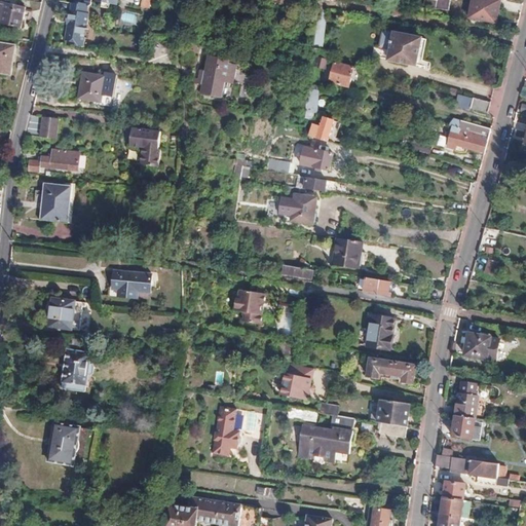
[(86,0),(86,5),(92,6),(92,0),(94,0),(98,1),(97,4),(104,5),(103,10),(111,11),(112,6),(118,7),(119,0),(86,0)]
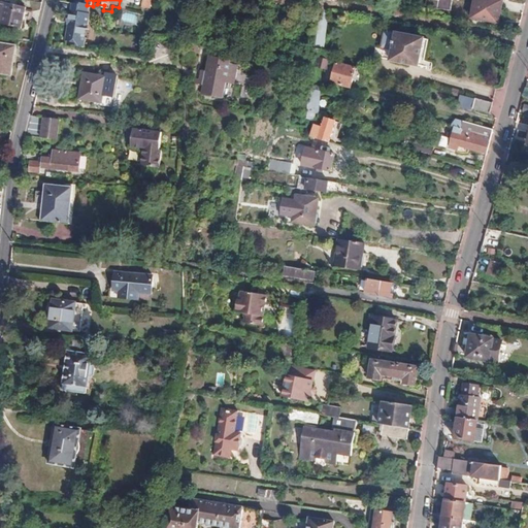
[(152,0),(143,0),(142,8),(151,9),(152,0)]
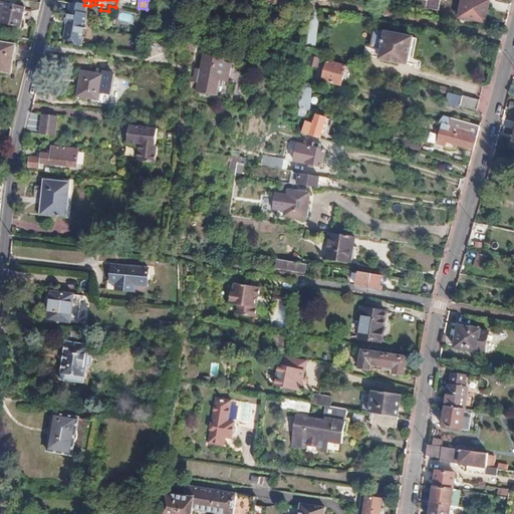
[(319,10),(337,13),(340,2),(329,0),(311,0),(310,7),(319,10)]
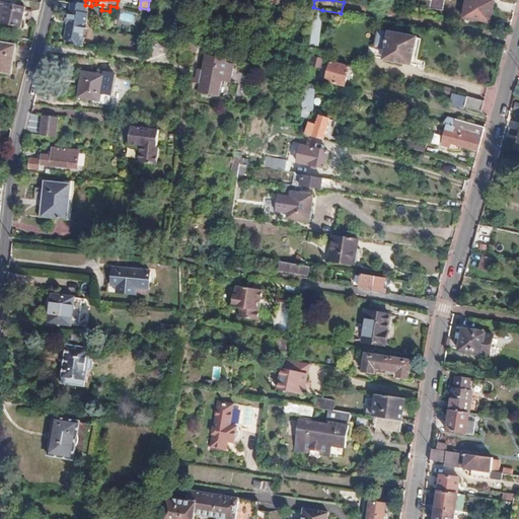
[(444,0),(431,0),(432,0),(431,0),(418,0),(417,6),(443,10),(444,0)]
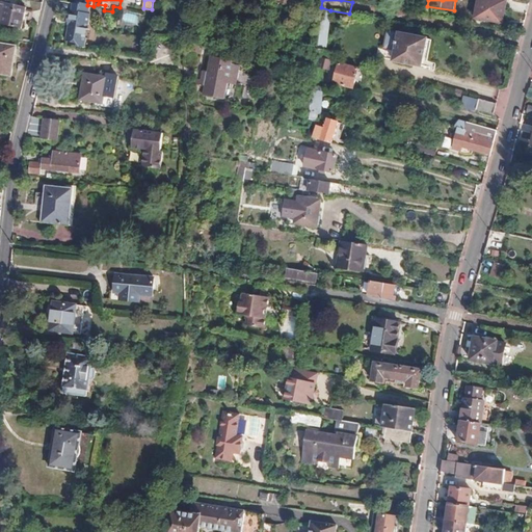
[(482,17),(482,20),(502,24),(506,1),(502,0),(478,0),(476,16),(482,17)]
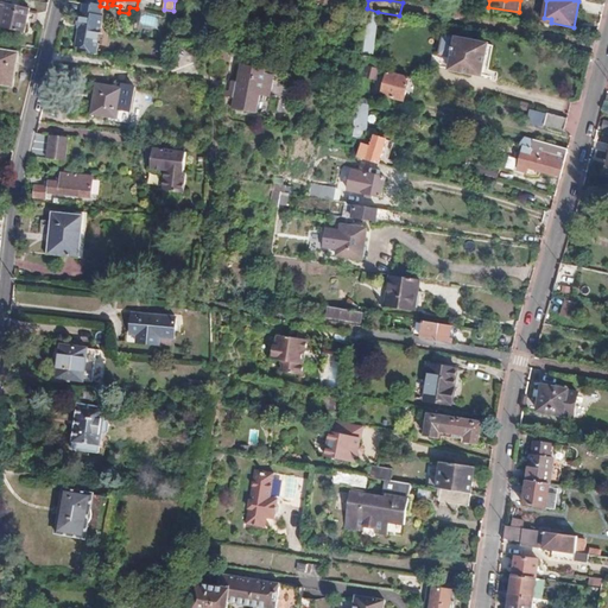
[(0,6),(0,27),(24,33),(29,8),(4,2),(2,7),(0,6)]
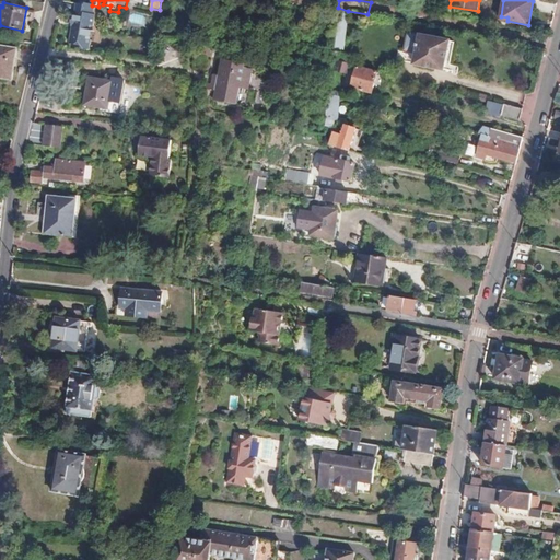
[(96,11),(98,9),(98,7),(92,6),(91,8),(86,7),(86,9),(78,7),(77,22),(74,22),(73,30),(76,31),(95,33),(97,18),(94,18),(96,11)]
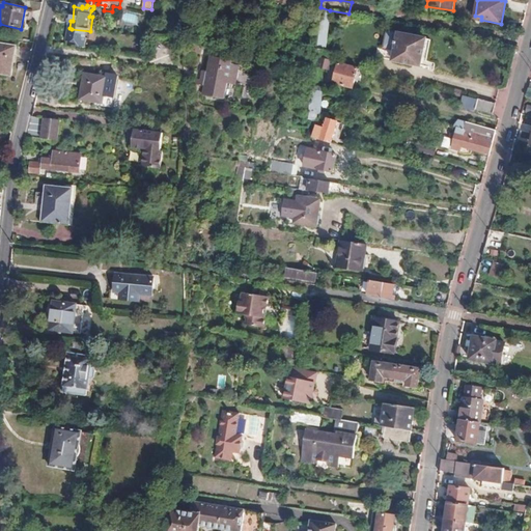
[(316,40),(314,56),(316,56),(319,56),(320,50),(326,51),(330,10),(320,7),(319,19),(316,40)]
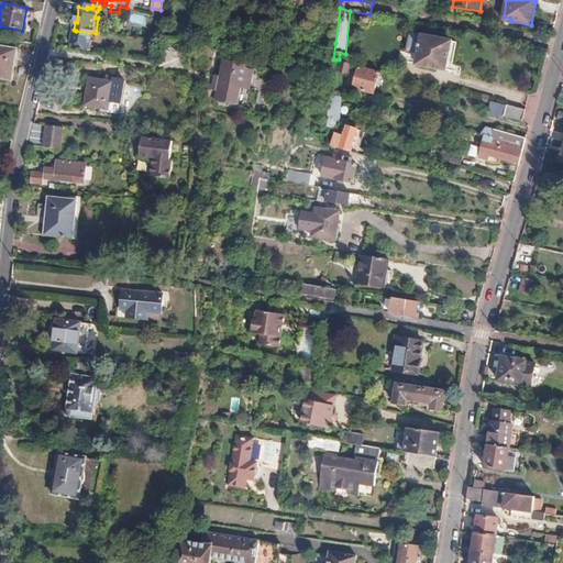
[(129,23),(145,26),(147,17),(131,13),(129,23)]
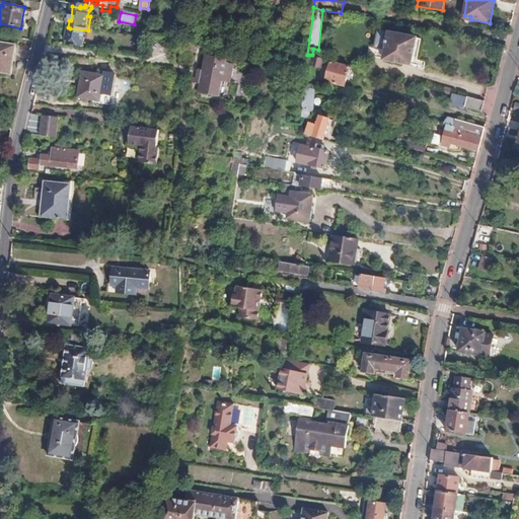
[(86,50),(88,30),(70,28),(68,45),(78,46),(78,49),(86,50)]
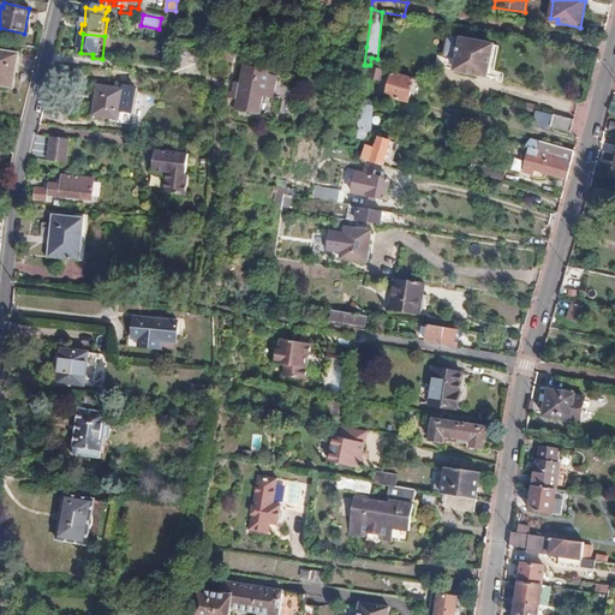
[(448,37),(441,67),(487,78),(494,47),(448,37)]
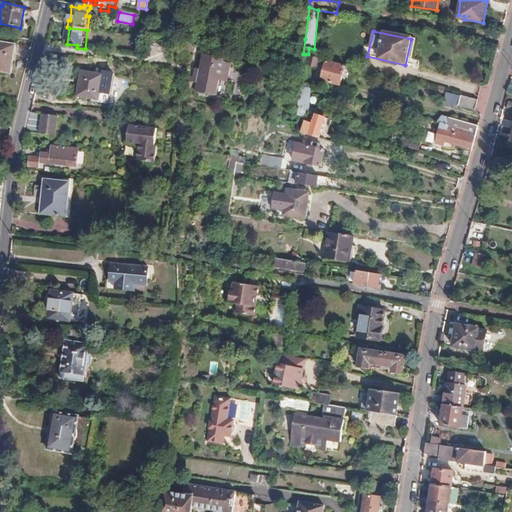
[(16,44),(0,41),(0,70),(11,72),(16,44)]
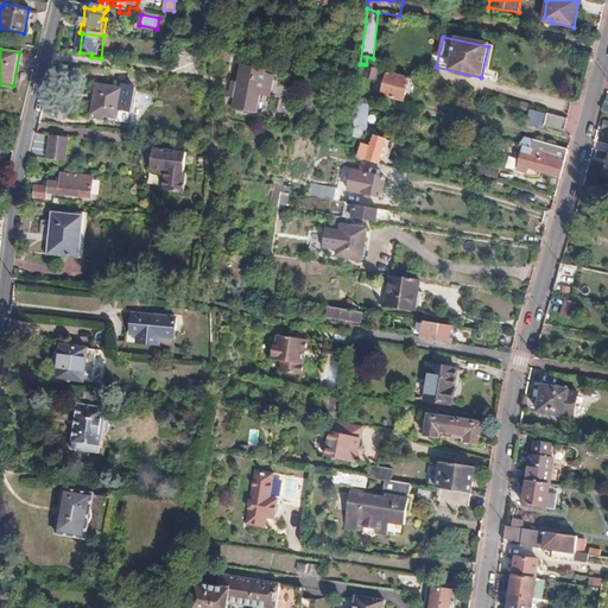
[(378,68),(380,69),(382,61),(373,58),(367,57),(366,64),(378,68)]
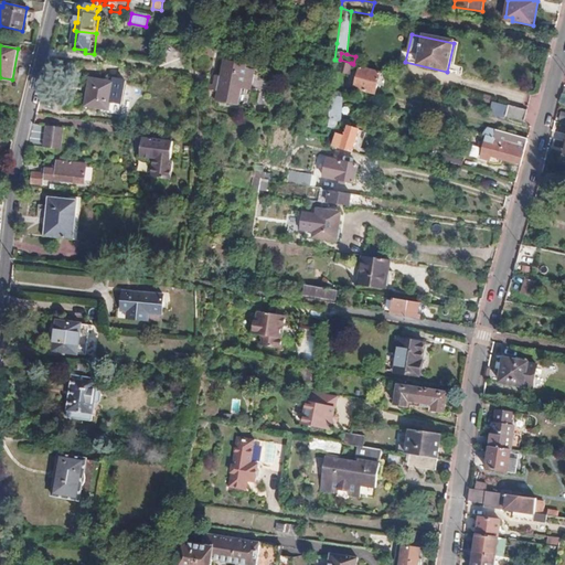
[(340,60),(337,60),(337,63),(339,63),(339,67),(350,71),(351,63),(340,60)]
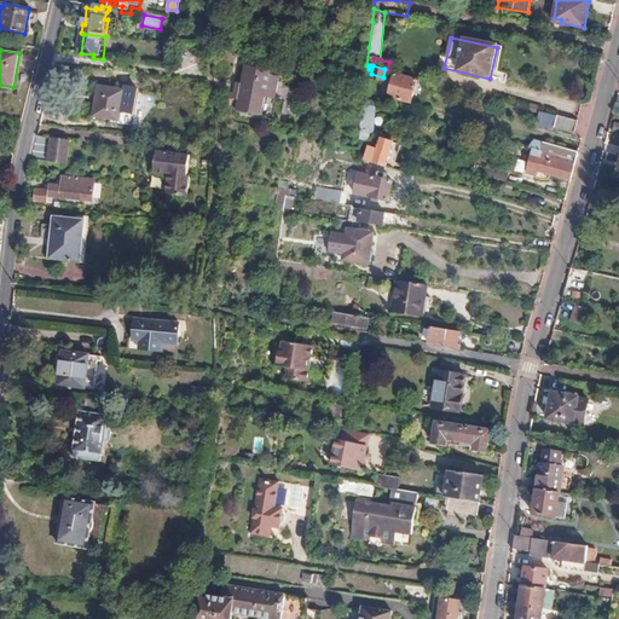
[(238,82),(237,87),(267,94),(267,93),(276,96),(279,80),(271,77),(271,73),(248,68),(244,84),(238,82)]
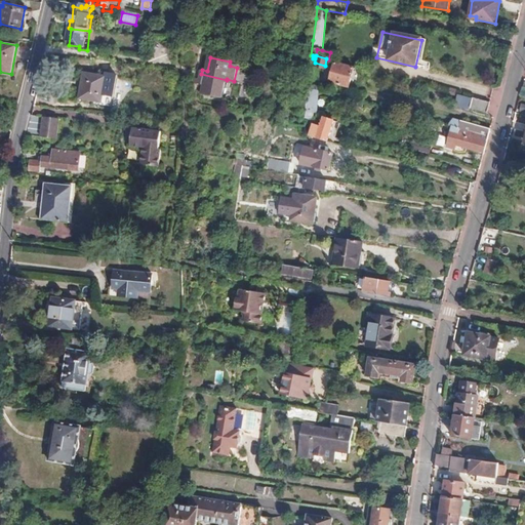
[(334,63),(329,82),(349,87),(351,79),(356,80),(359,69),(334,63)]
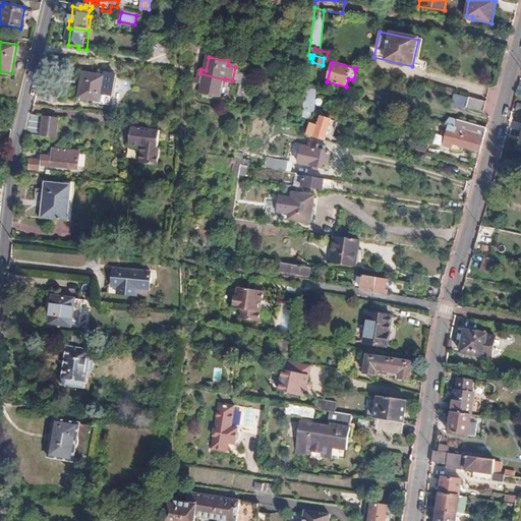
[(85,72),(80,98),(101,102),(106,76),(85,72)]
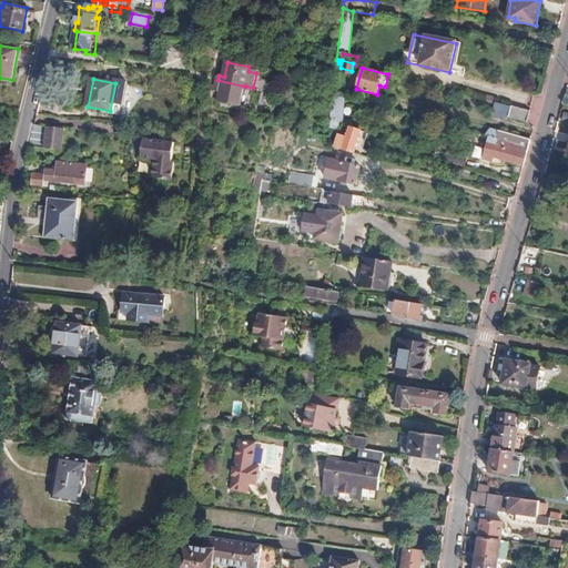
[(245,87),(217,80),(216,83),(222,84),(219,101),(237,105),(242,90),(244,90),(245,87)]
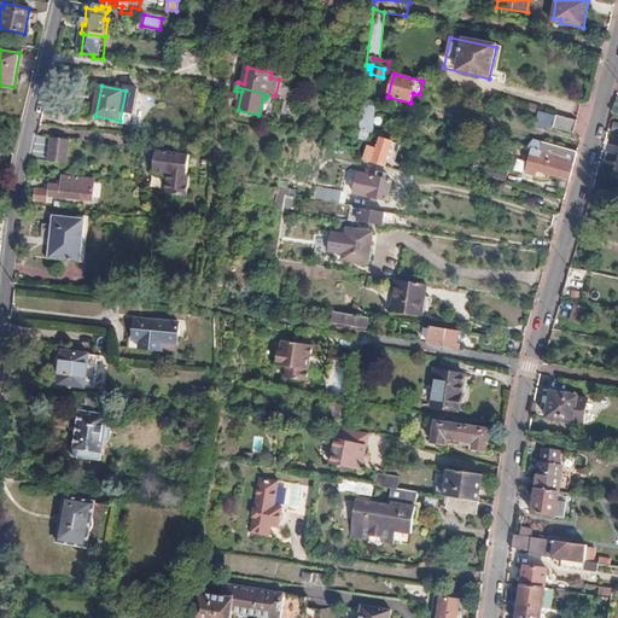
[(573,132),(576,120),(555,115),(553,126),(573,132)]
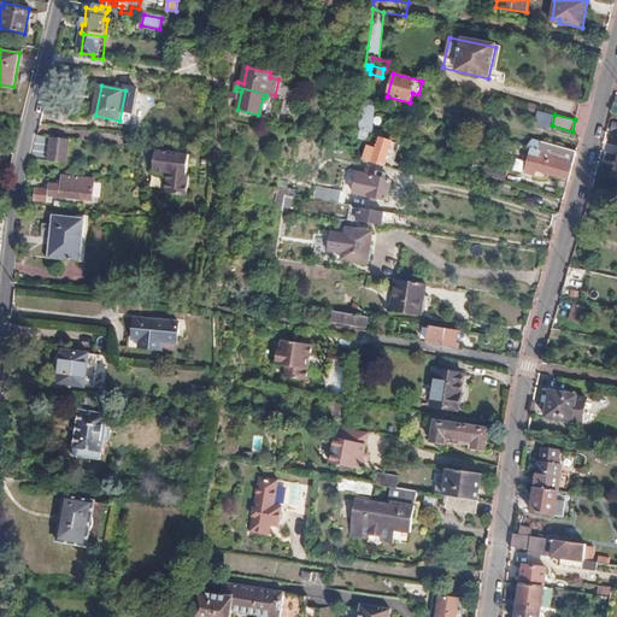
[(358,140),(368,141),(370,119),(360,118),(358,140)]
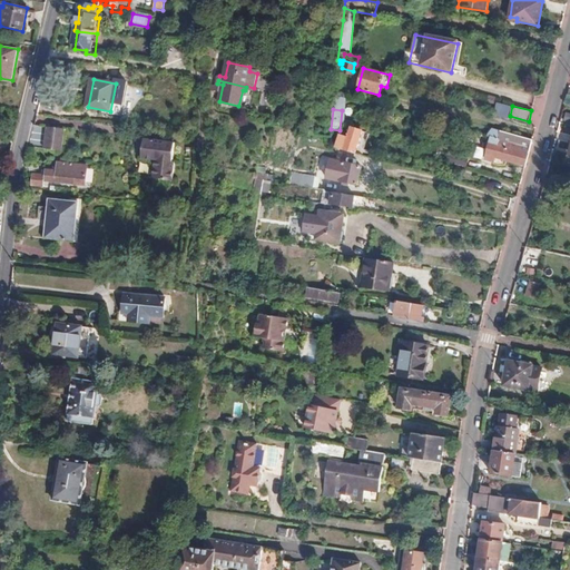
[(344,150),(356,154),(363,131),(351,128),(344,150)]
